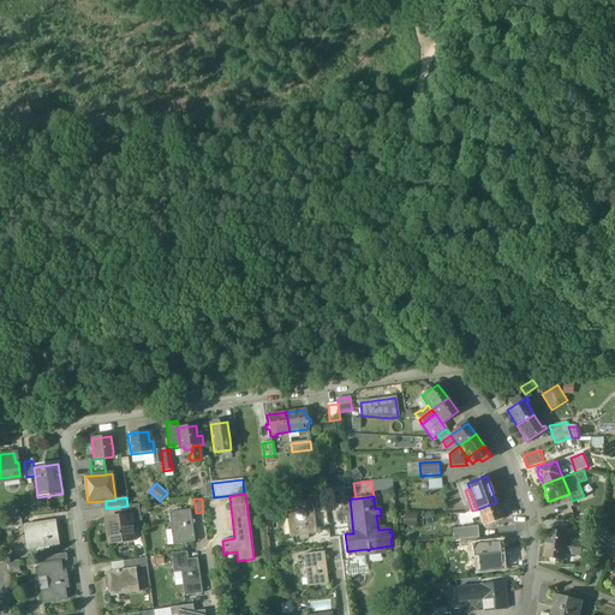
[(297,501),(285,503),(290,537),(317,533),(312,500),(302,501),(302,499),(296,500),(297,501)]
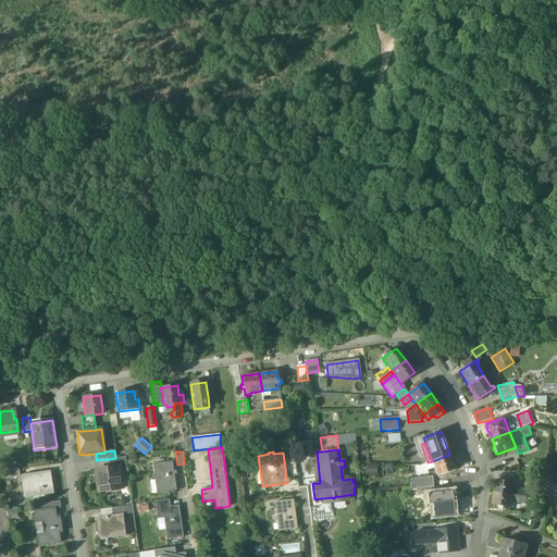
[(432,461),(435,468),(438,477),(456,470),(455,469),(457,467),(455,462),(453,461),(449,455),(432,461)]
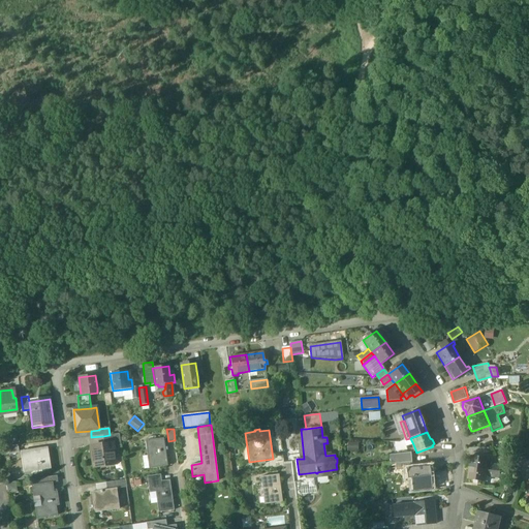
[(110,435),(103,436),(104,444),(113,443),(113,446),(121,445),(120,434),(110,435)]
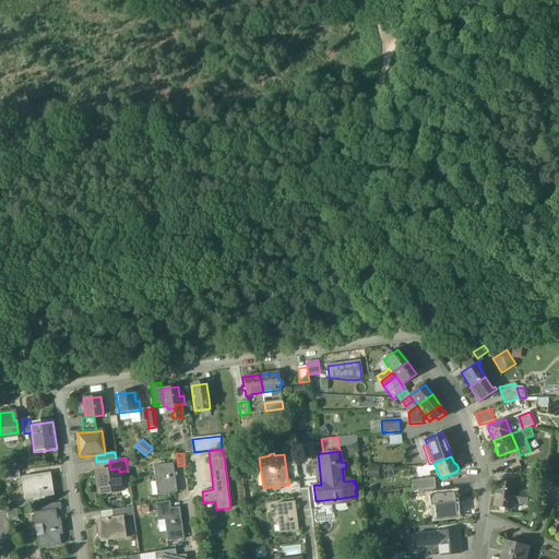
[(174,463),(154,466),(157,496),(177,492),(174,463)]
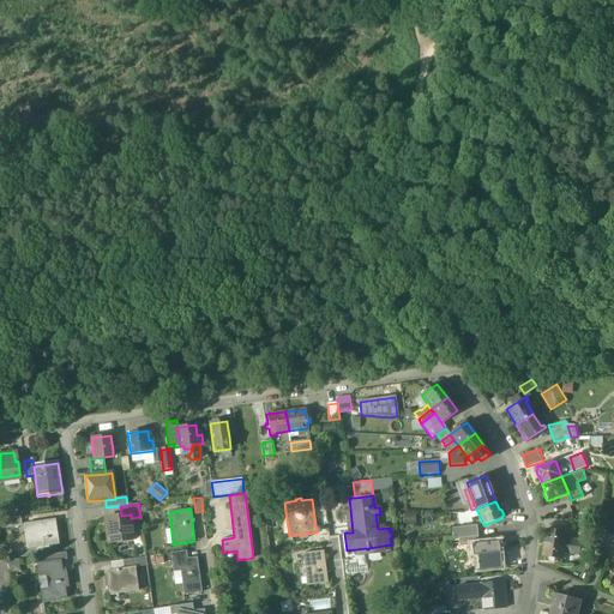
[(471,510),(468,511),(470,519),(480,516),(476,509),(471,510)]
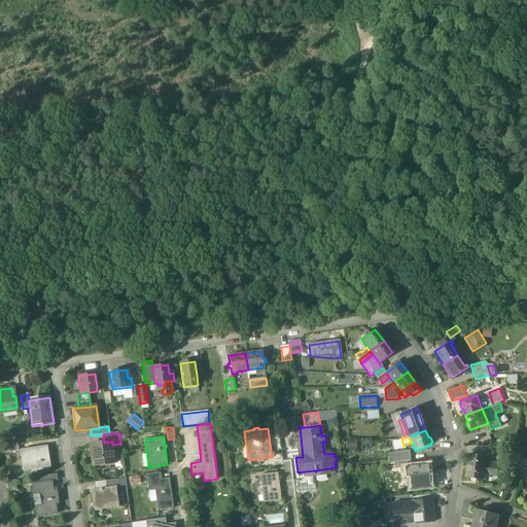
[(104,443),(91,445),(94,465),(115,462),(112,445),(112,442),(104,443)]
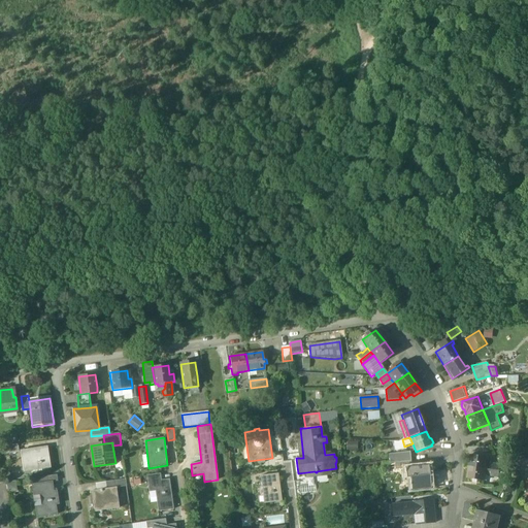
[(18,444),(4,447),(5,454),(19,452),(18,444)]
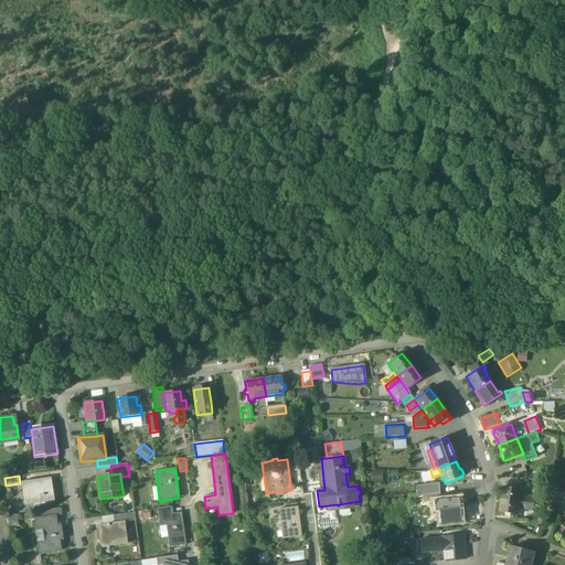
[(51,479),(22,482),(22,483),(23,483),(24,493),(25,504),(54,501),(51,479)]
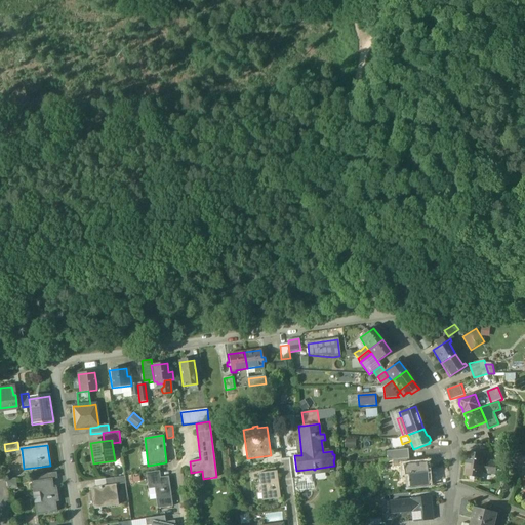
[(408,449),(387,451),(388,460),(393,460),(409,458),(408,449)]
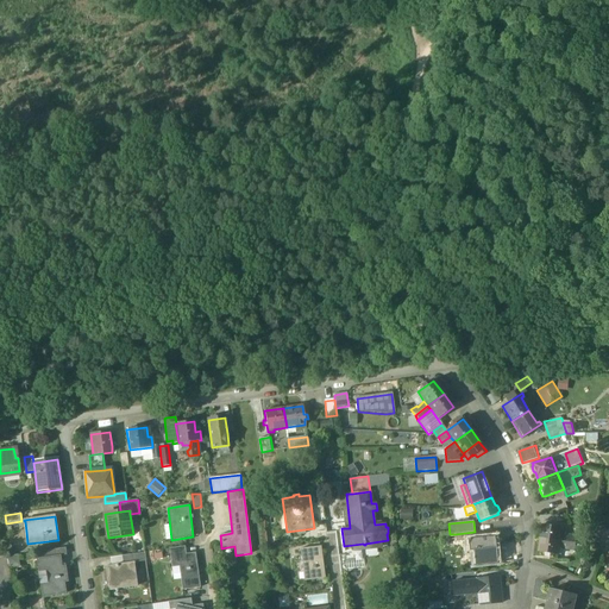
[(563,527),(542,523),(540,538),(560,541),(562,534),(563,527)]
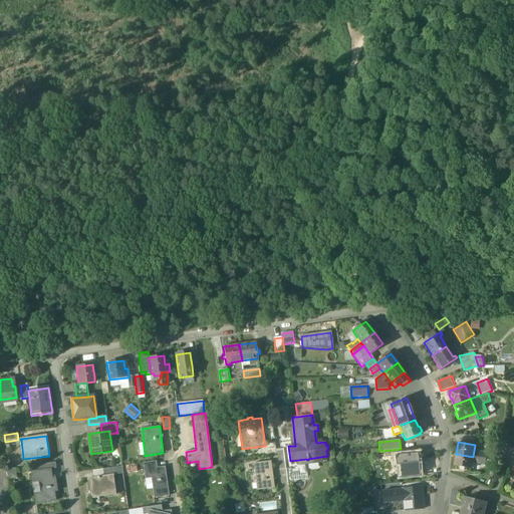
[(401,449),(384,451),(384,457),(395,456),(394,456),(401,455),(401,449)]
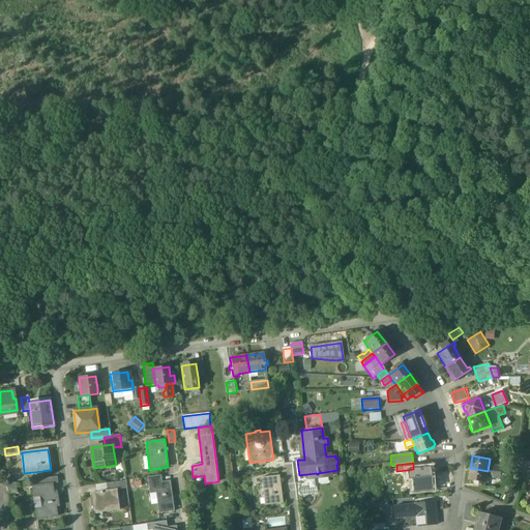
[(413,469),(406,470),(407,470),(408,480),(411,479),(413,492),(433,490),(432,479),(431,479),(430,467),(413,469)]
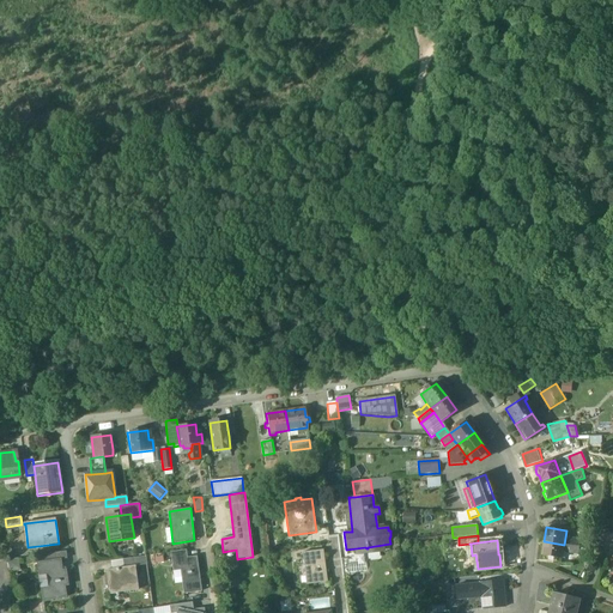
[(564,545),(544,541),(542,554),(563,558),(564,545)]
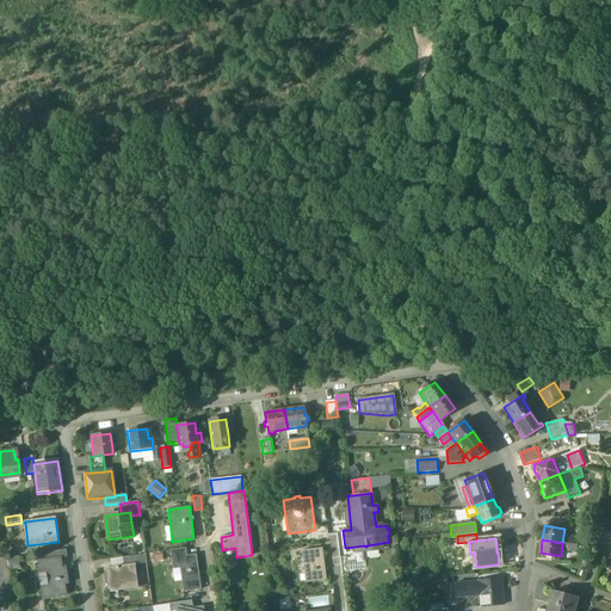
[(322,548),(301,550),(304,573),(307,572),(308,582),(326,580),(322,548)]
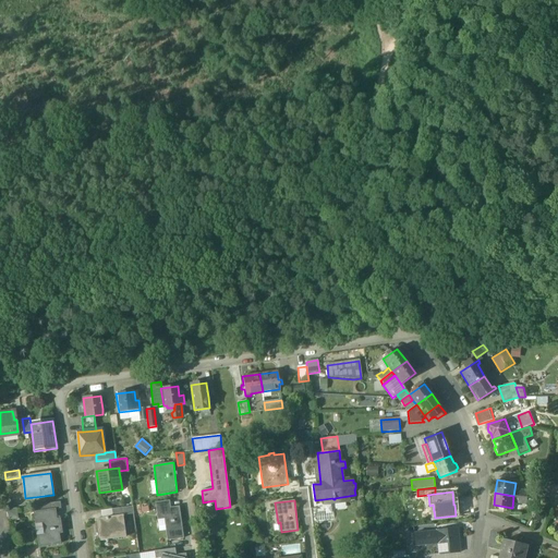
[(169,501),(156,502),(157,510),(170,508),(169,501)]
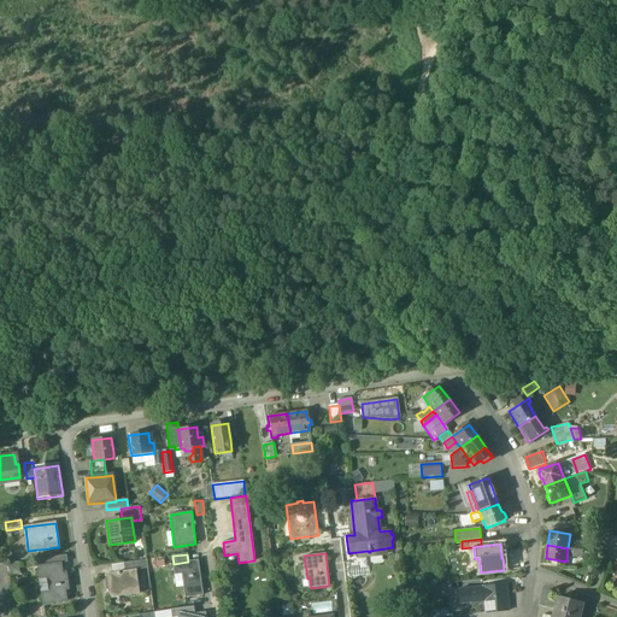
[(611,559),(603,556),(598,568),(605,571),(611,559)]
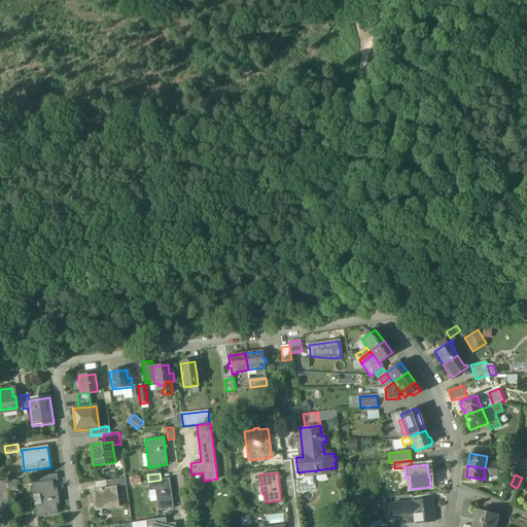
[(48,476),(34,478),(34,484),(49,482),(48,476)]
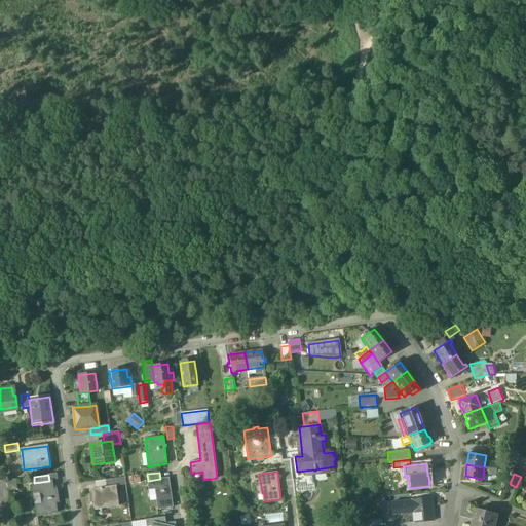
[(125,477),(105,480),(106,487),(115,485),(116,486),(126,484),(125,477)]
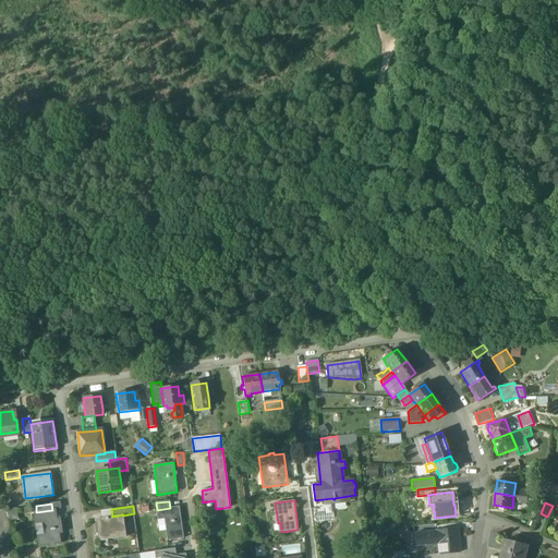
[(179,507),(170,508),(157,510),(158,520),(168,519),(169,530),(166,531),(168,541),(183,538),(179,507)]
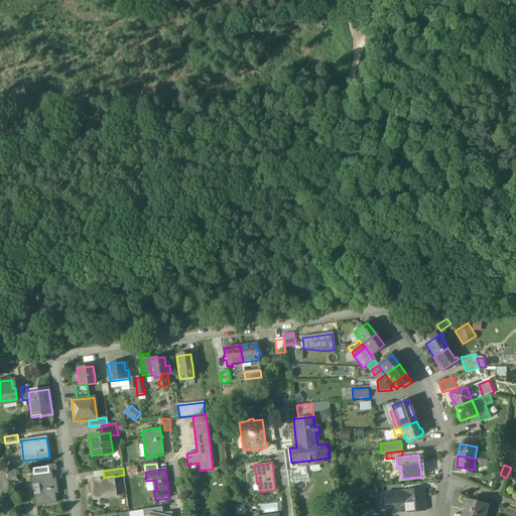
[(33,474),(31,474),(33,485),(41,484),(42,494),(34,495),(36,506),(55,503),(54,494),(57,493),(55,480),(52,481),(50,472),(48,472),(33,474)]
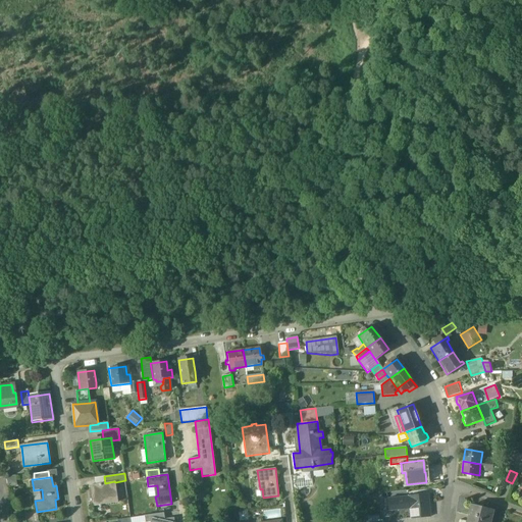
[(96,484),(91,485),(94,506),(117,503),(115,482),(114,481),(105,483),(96,484)]
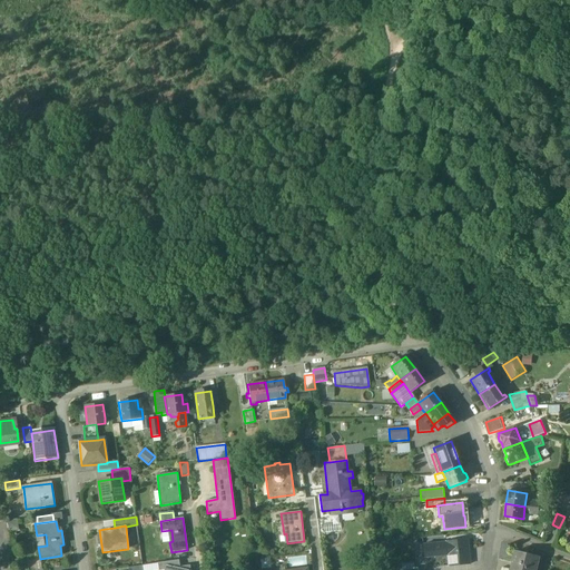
[(446,543),(423,546),(424,558),(450,554),(451,567),(470,564),(468,551),(467,541),(467,540),(446,542),(446,543)]
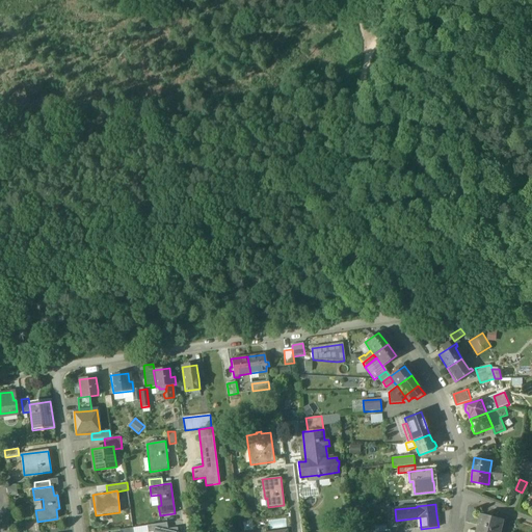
[(499,531),(503,520),(481,514),(476,531),(499,531)]
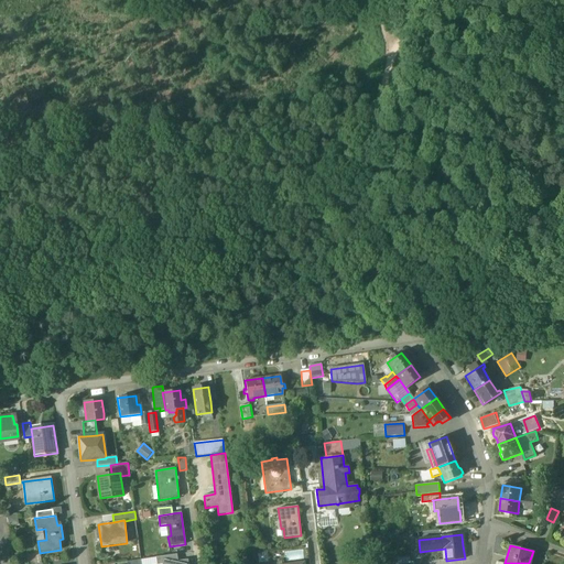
[(303,550),(285,552),(286,562),(304,559),(303,550)]
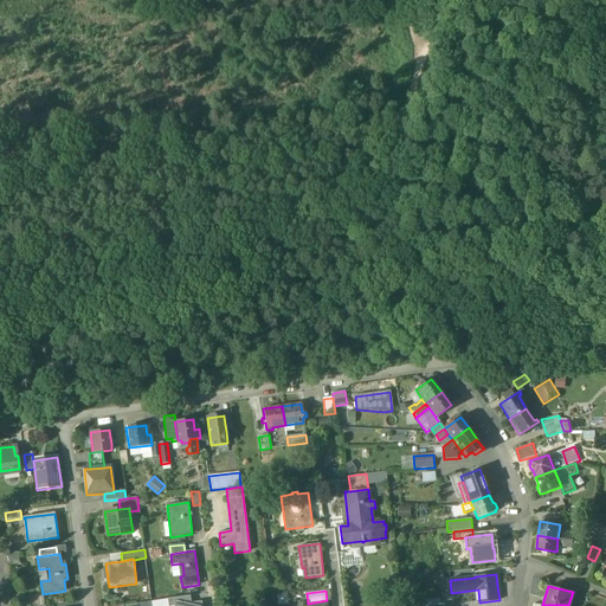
[(189,595),(168,599),(168,605),(169,605),(191,603),(189,595)]
